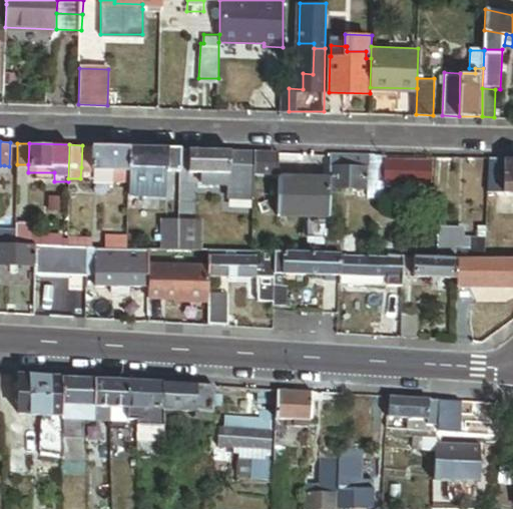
[(82,145),(81,167),(91,167),(91,145),(82,145)]
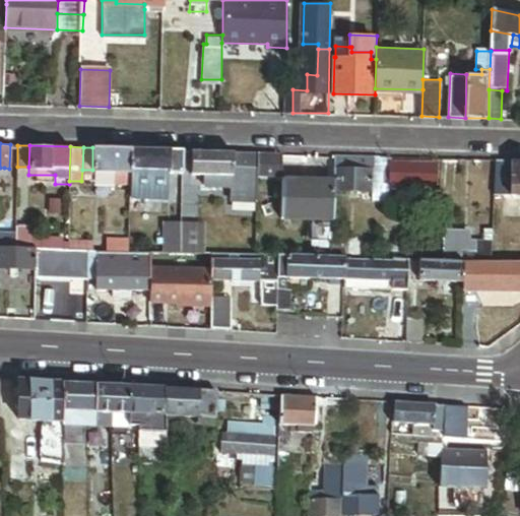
[(131,148),(92,147),(92,170),(94,170),(114,171),(129,171),(131,172),(131,148)]
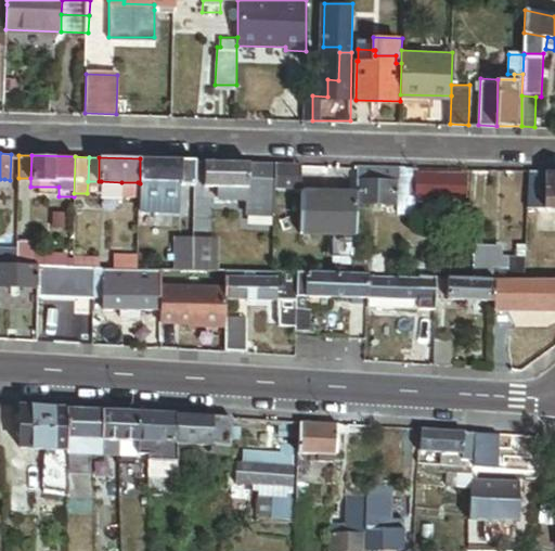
[(194,184),(194,161),(140,158),(140,183),(139,204),(179,205),(180,184),(194,184)]
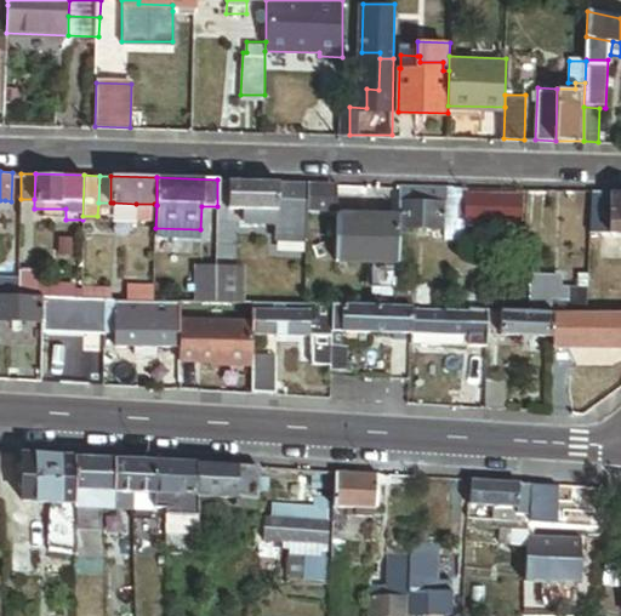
[(278,181),(229,180),(229,206),(245,206),(277,207),(278,181)]
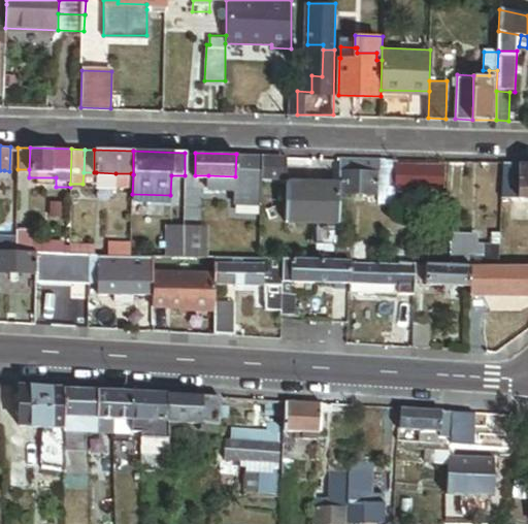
[(262,155),(236,154),(235,176),(235,190),(234,205),(260,205),(261,178),(262,155)]
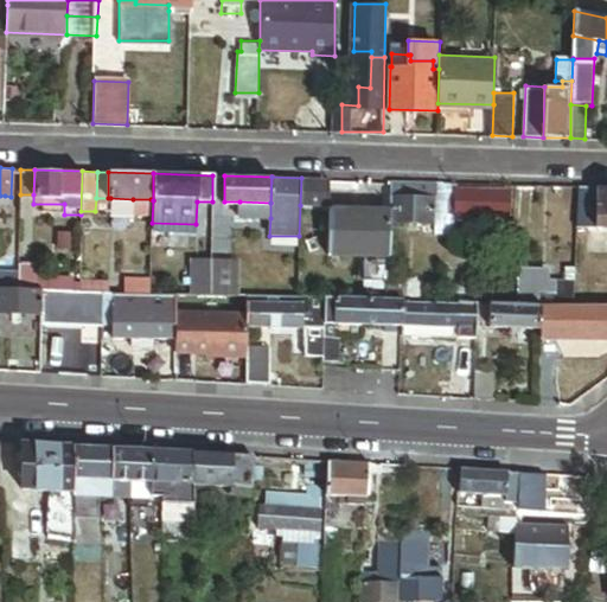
[(327,178),(301,178),(300,205),(327,206),(327,178)]
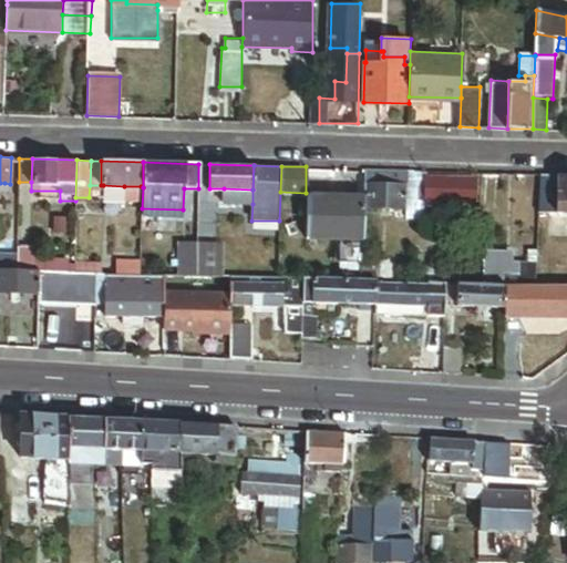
[(405,170),(364,169),(364,182),(405,183),(405,170)]
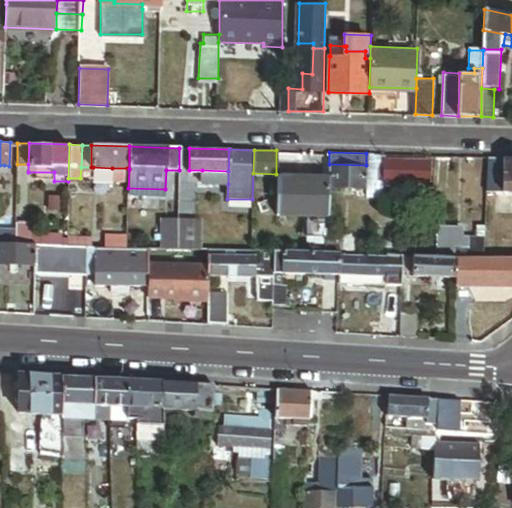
[(366,187),(365,195),(378,196),(379,154),(366,153),(366,165),(366,187)]
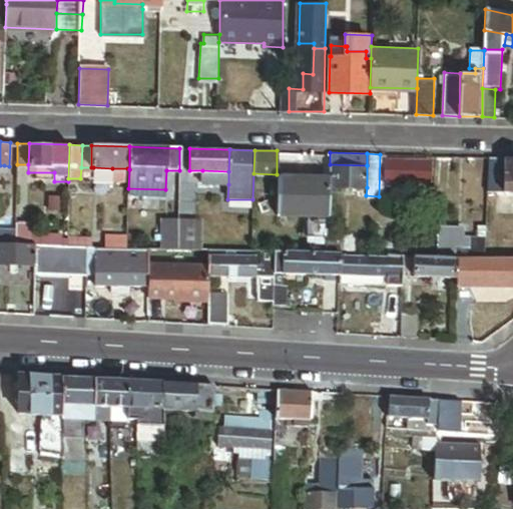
[(505,157),(488,157),(487,191),(512,191),(512,162),(505,163),(505,157)]
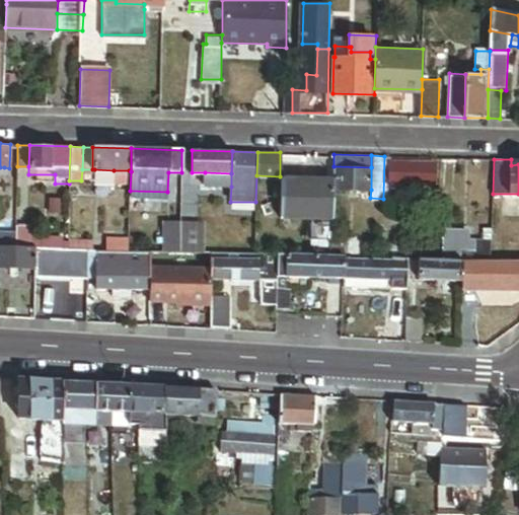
[(435,162),(388,161),(387,181),(404,182),(417,182),(434,182),(435,162)]
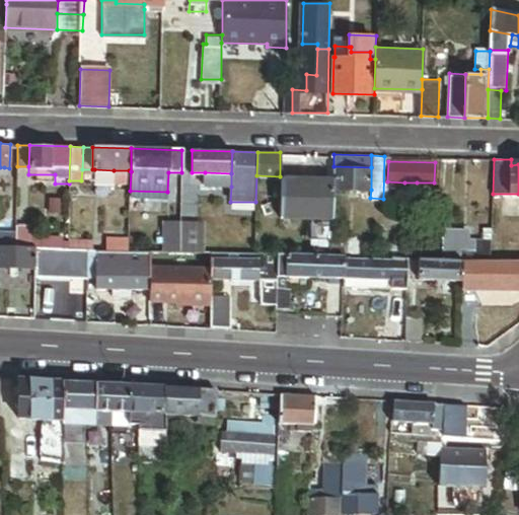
[(334,166),(332,180),(332,189),(371,190),(371,167),(334,166)]
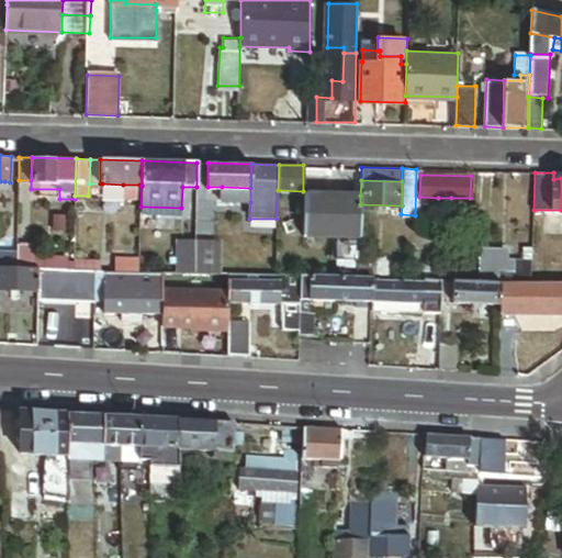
[(102,183),(102,194),(123,194),(123,185),(102,183)]
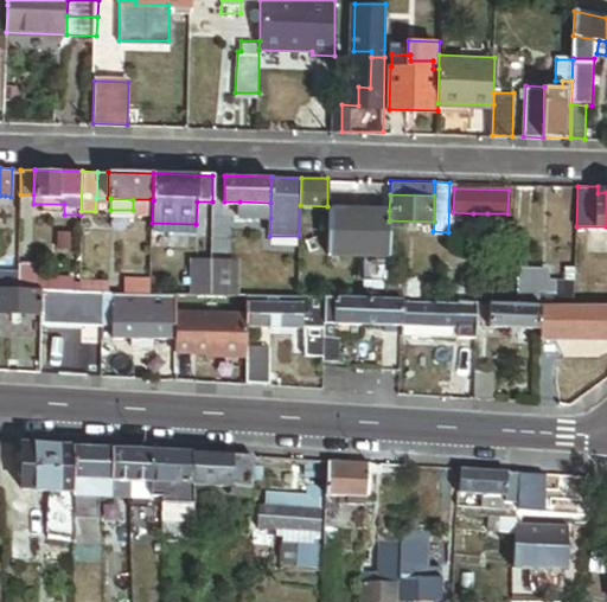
[(151,199),(133,199),(133,210),(133,213),(149,215),(151,199)]
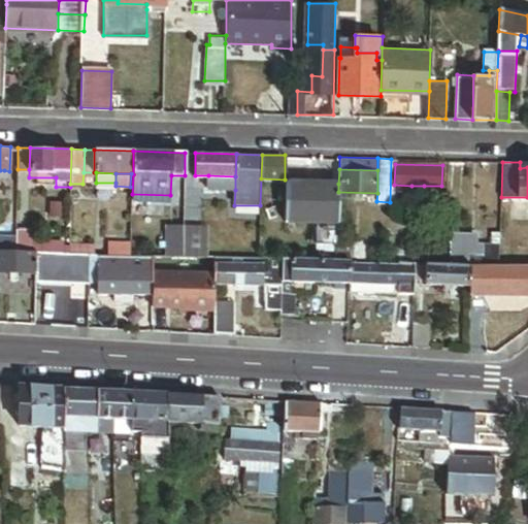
[(235,176),(208,175),(208,190),(235,190),(235,176)]
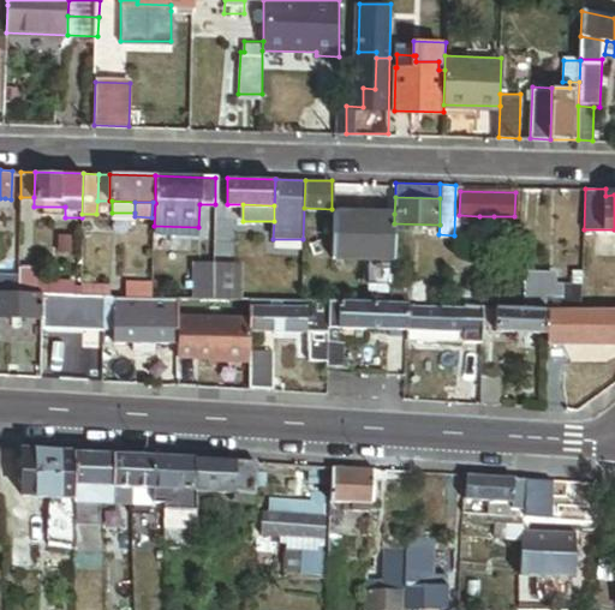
[(394,214),(334,213),(333,243),(394,244),(394,223),(394,214)]
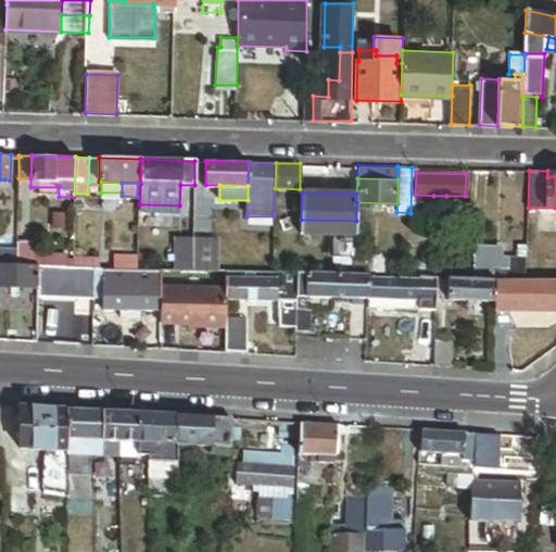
[(446,196),(433,196),(433,204),(446,204),(446,196)]
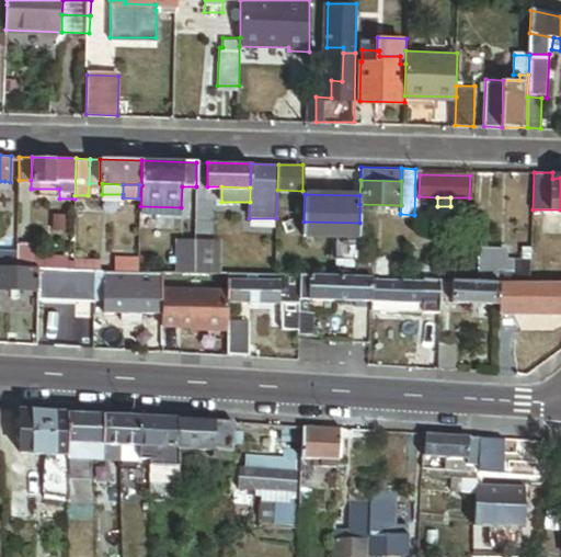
[(358,258),(359,223),(304,222),(304,236),(336,236),(336,259),(358,259),(358,258)]
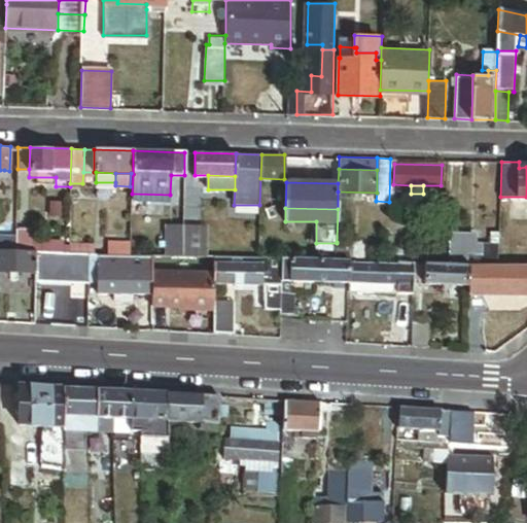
[(181,254),(182,224),(167,223),(166,254),(181,254)]
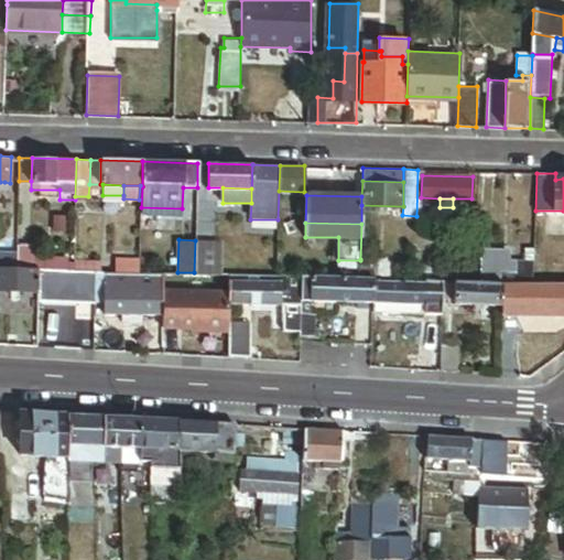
[(215,240),(195,240),(194,272),(214,273),(215,240)]
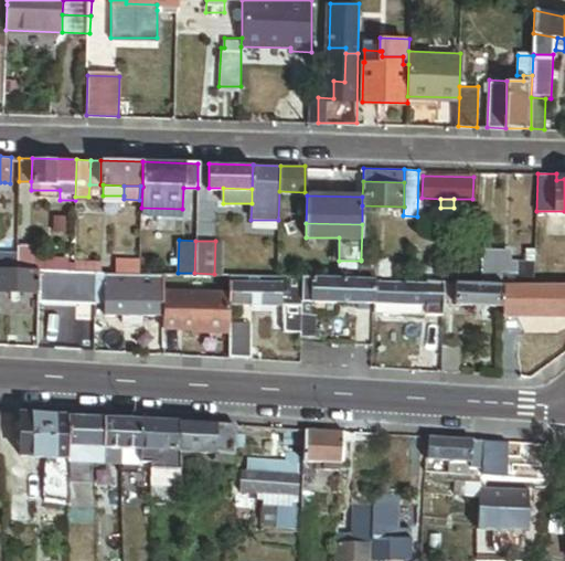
[(535,283),(536,246),(529,246),(528,258),(519,258),(519,271),(507,270),(507,282),(526,283),(535,283)]
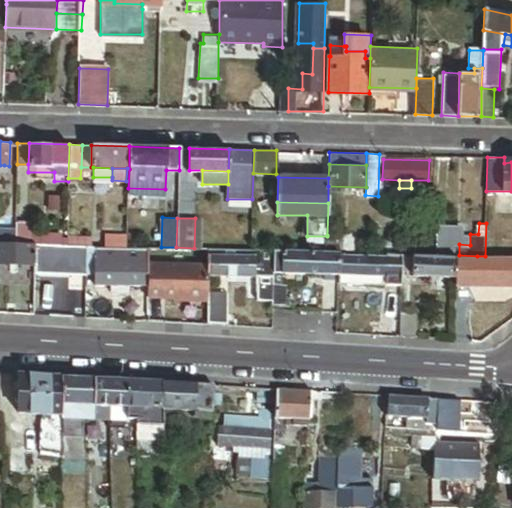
[(33,225),(16,224),(16,242),(32,243),(33,227),(33,225)]
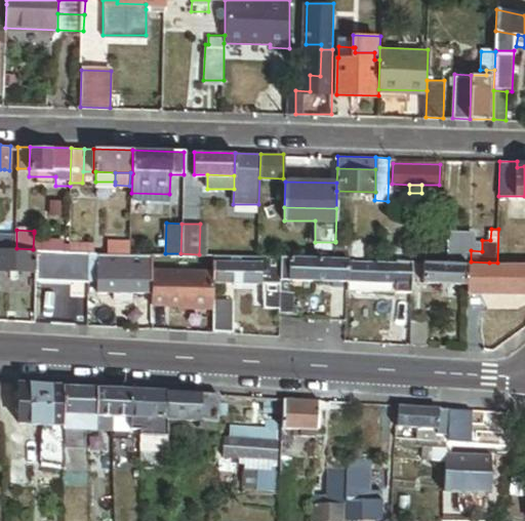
[(475,231),(447,231),(446,259),(467,259),(467,248),(475,248),(475,231)]
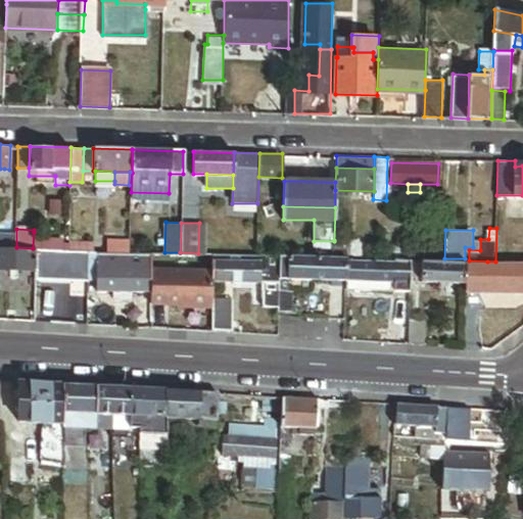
[(44,232),(34,232),(33,248),(36,248),(44,248),(44,237),(44,232)]
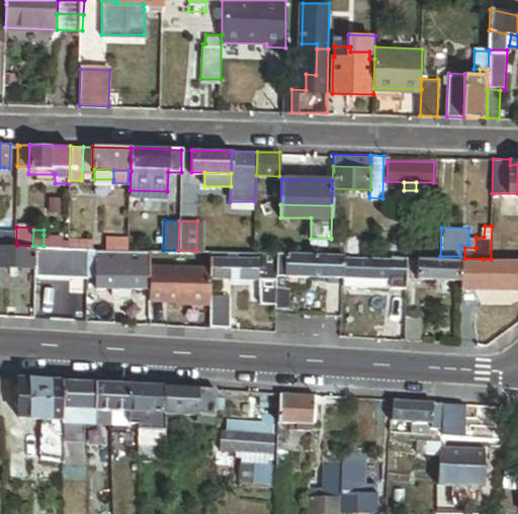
[(59,247),(60,241),(60,235),(44,235),(44,246),(59,247)]
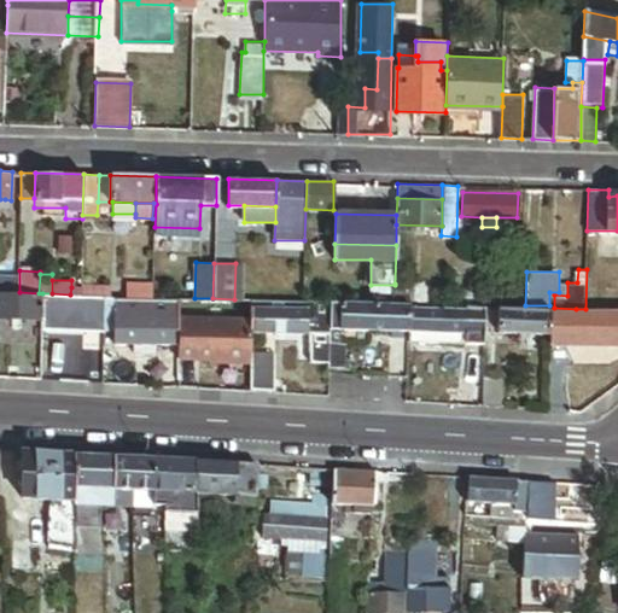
[(151,297),(151,281),(124,280),(124,296),(151,297)]
